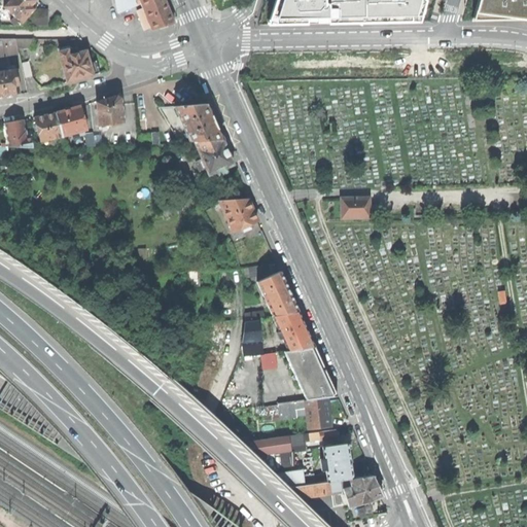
[(9,0),(4,6),(23,23),(38,5),(35,2),(36,0),(9,0)]
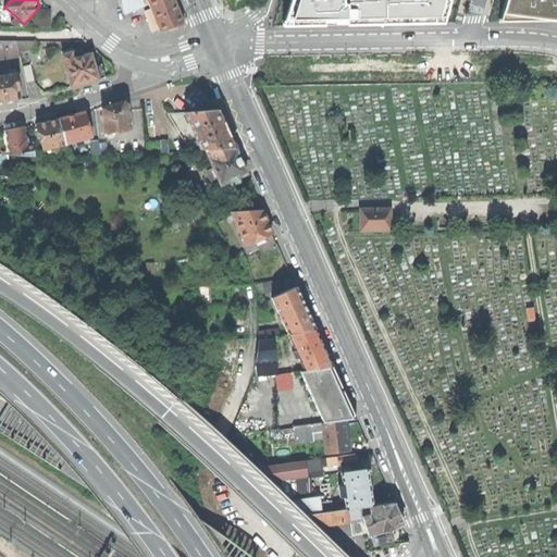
[(123,0),(126,13),(150,3),(148,0),(123,0)]
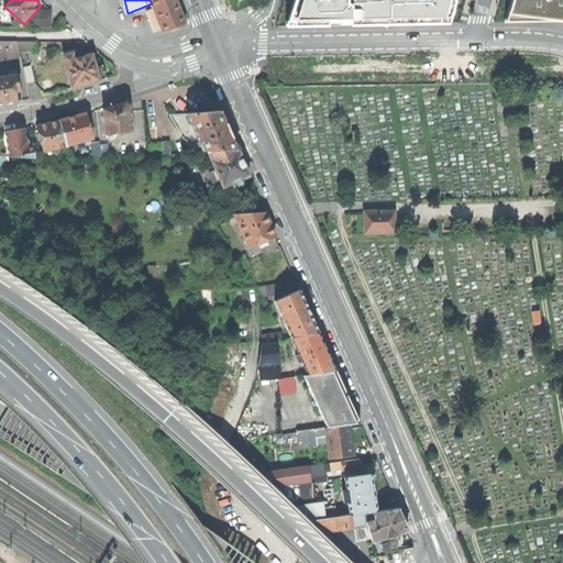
[(150,0),(152,3),(154,9),(162,29),(163,32),(186,24),(178,6),(175,0),(150,0)]
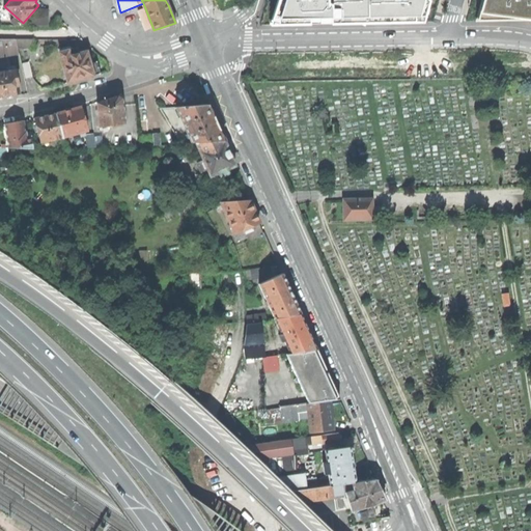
[(278,0),(271,25),(283,25),(322,24),(340,24),(422,22),(428,0),(427,0),(278,0)]
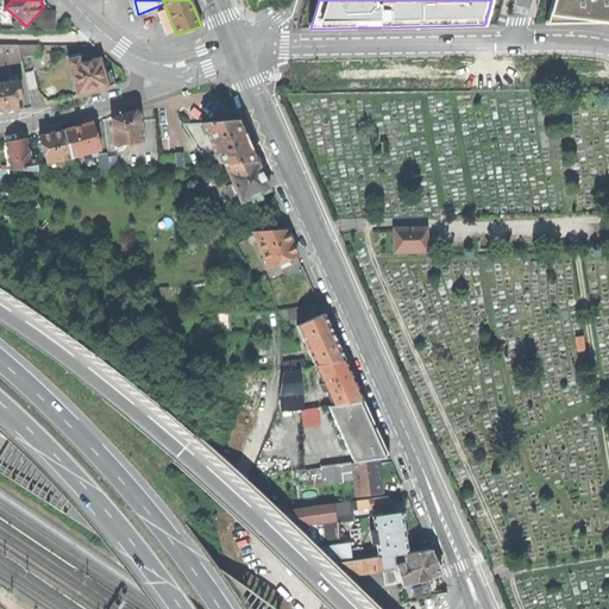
[(608,0),(552,0),(546,24),(602,23),(608,23),(608,0)]
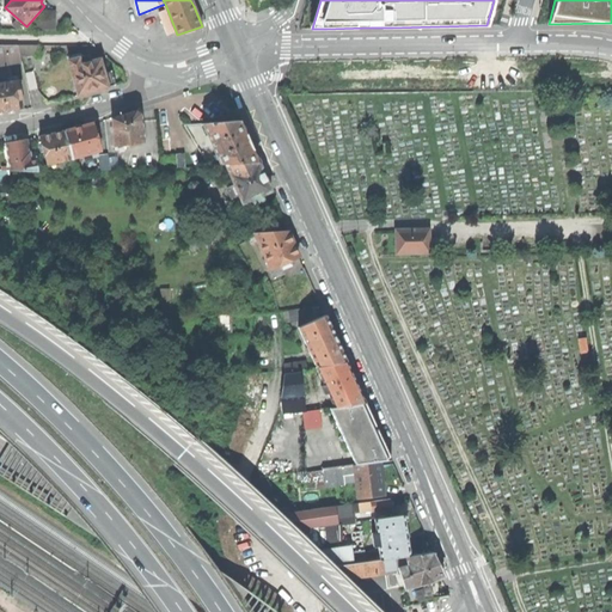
[(167,10),(159,13),(167,35),(176,31),(167,10)]
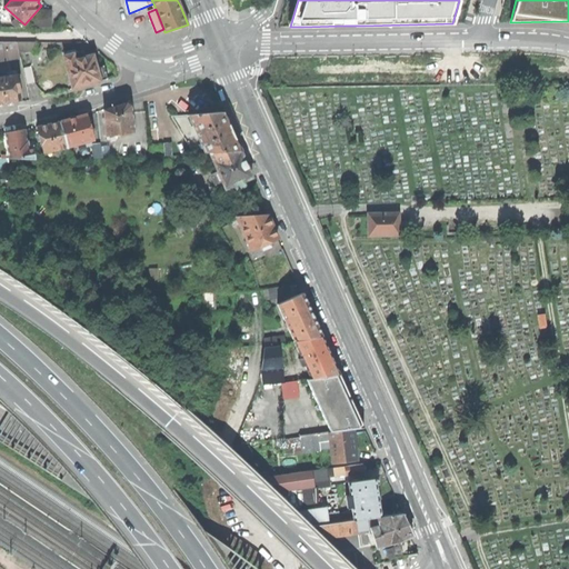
[(40,10),(35,16),(35,27),(51,28),(52,11),(51,10),(40,10)]
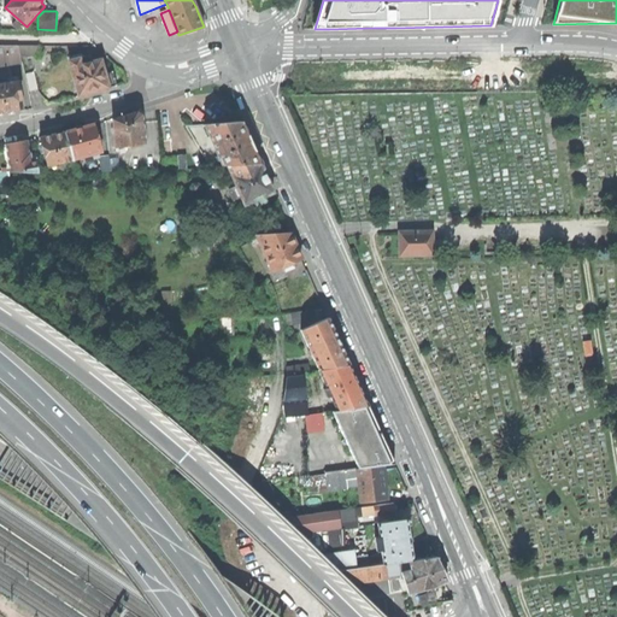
[(6,46),(0,45),(0,65),(10,64),(6,46)]
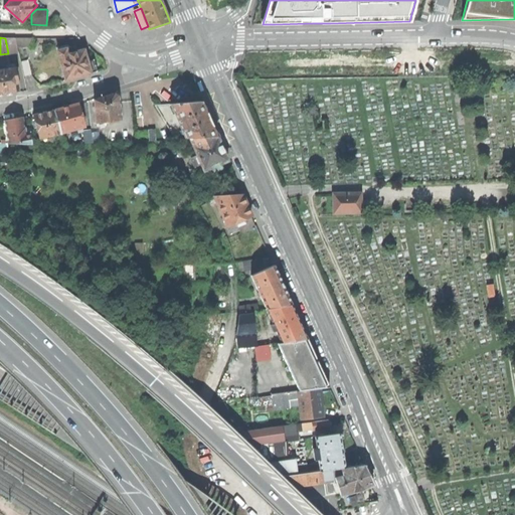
[(15,38),(5,38),(8,53),(18,52),(17,46),(15,38)]
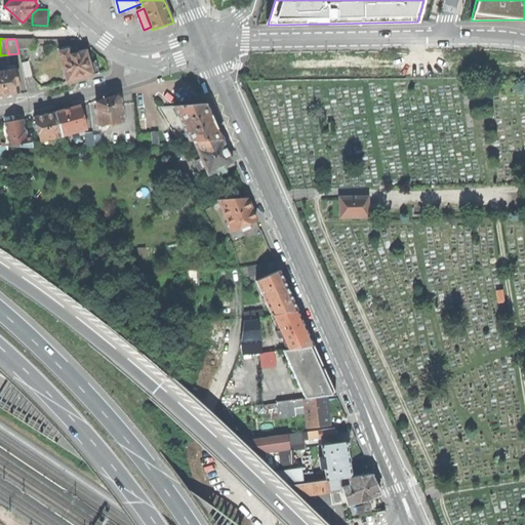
[(33,39),(15,39),(17,47),(33,47),(33,39)]
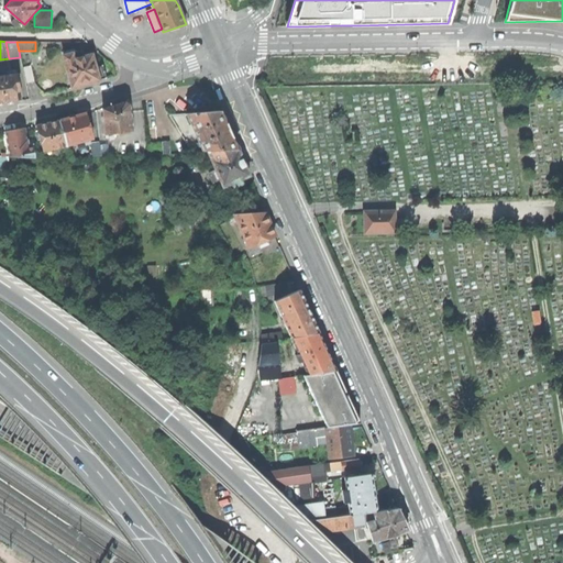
[(63,56),(72,88),(106,78),(102,65),(96,67),(92,55),(84,57),(83,52),(73,54),(63,56)]
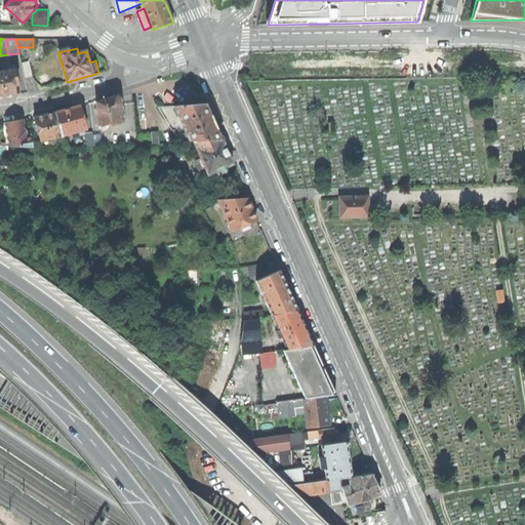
[(22,63),(25,78),(32,76),(29,62),(22,63)]
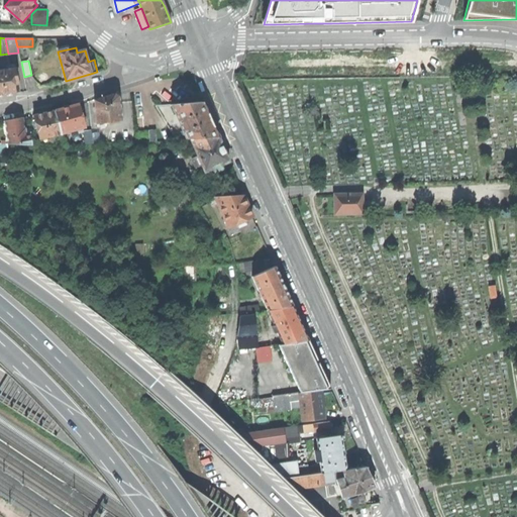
[(0,69),(0,95),(8,94),(19,92),(15,67),(0,69)]
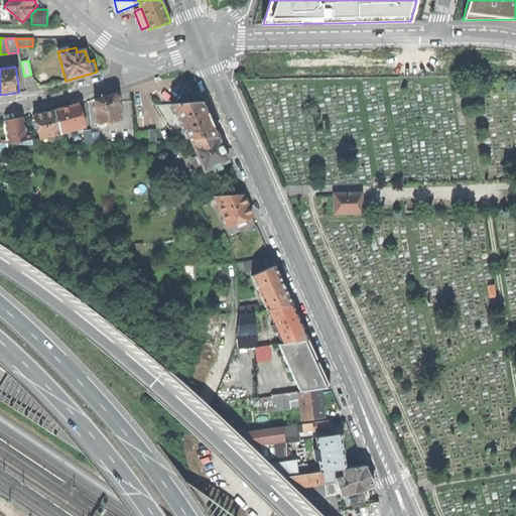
[(94,99),(97,123),(121,120),(119,93),(118,92),(106,96),(94,99)]
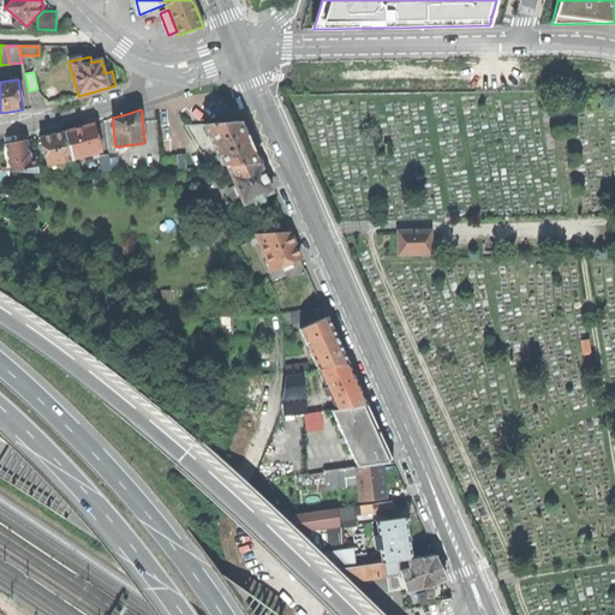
[(243,123),(206,124),(224,165),(228,165),(261,163),(250,139),(243,123)]
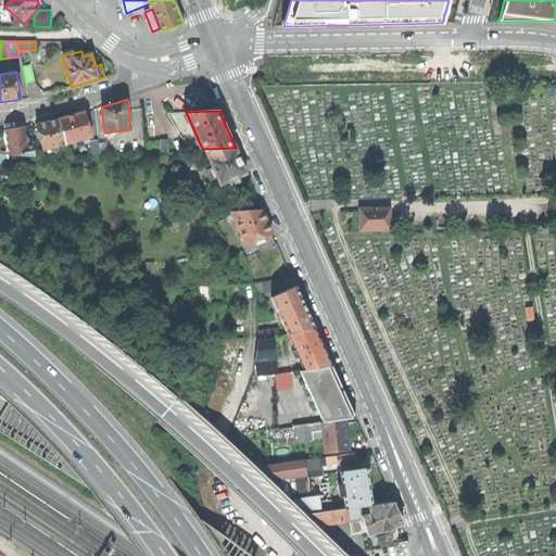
[(59,118),(65,142),(91,136),(85,112),(71,115),(59,118)]
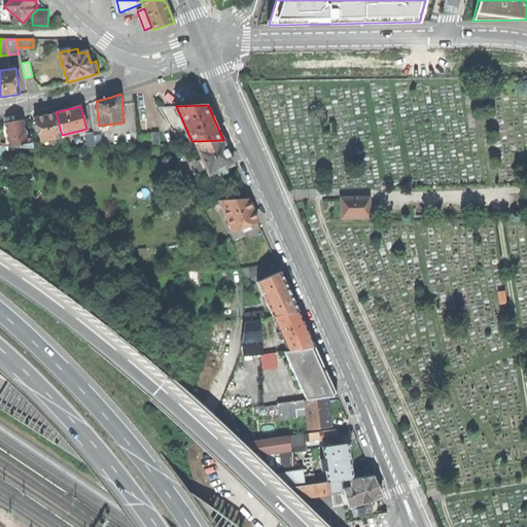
[(34,117),(41,141),(62,136),(62,135),(56,112),(45,115),(34,117)]
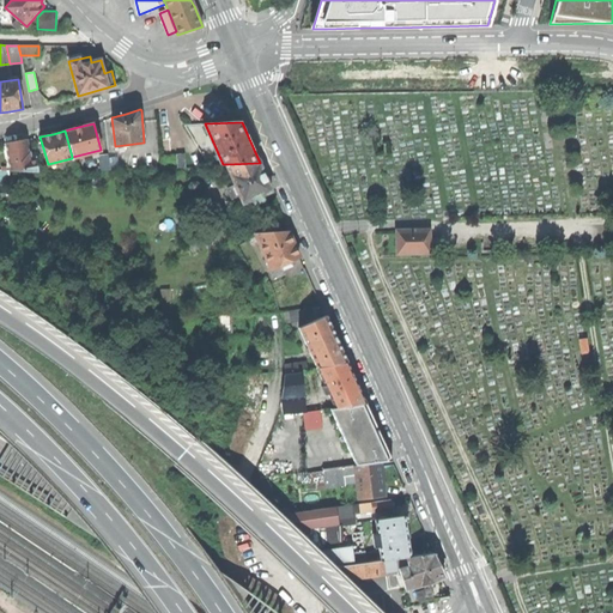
[(6,143),(11,170),(37,171),(36,157),(31,157),(30,151),(29,151),(26,139),(16,141),(6,143)]
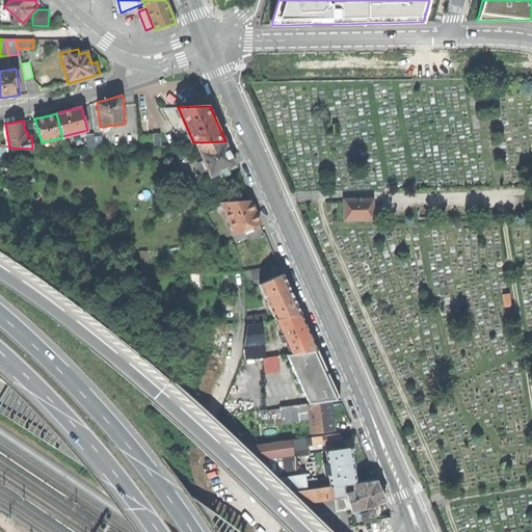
[(86,135),(87,149),(95,148),(95,136),(94,134),(86,135)]
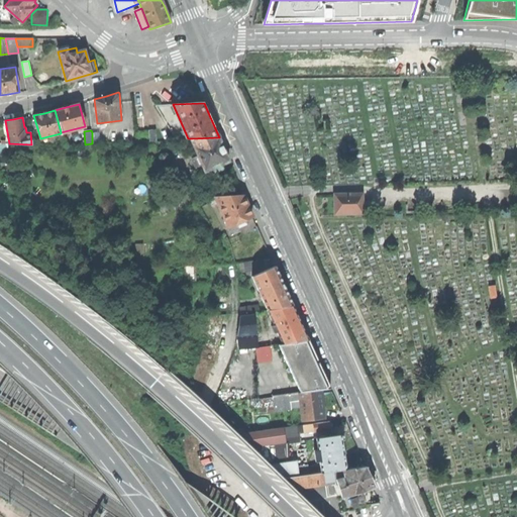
[(99,132),(92,132),(92,143),(100,142),(99,132)]
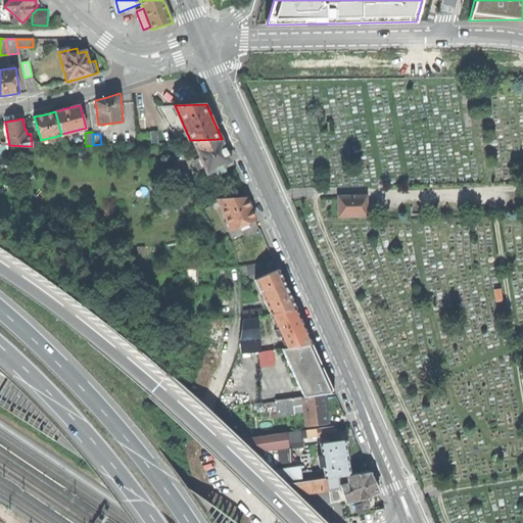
[(226,149),(222,139),(194,140),(196,145),(201,157),(196,159),(199,167),(204,164),(208,174),(216,171),(218,175),(227,171),(225,167),(233,163),(226,149)]
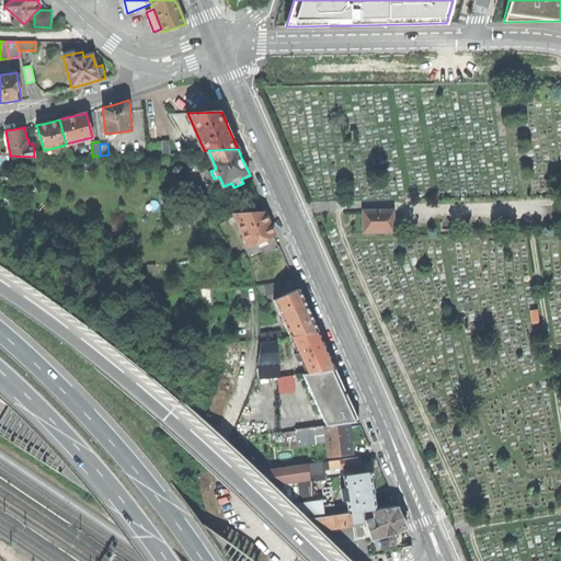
[(196,161),(210,156),(208,150),(204,150),(191,151),(196,161)]
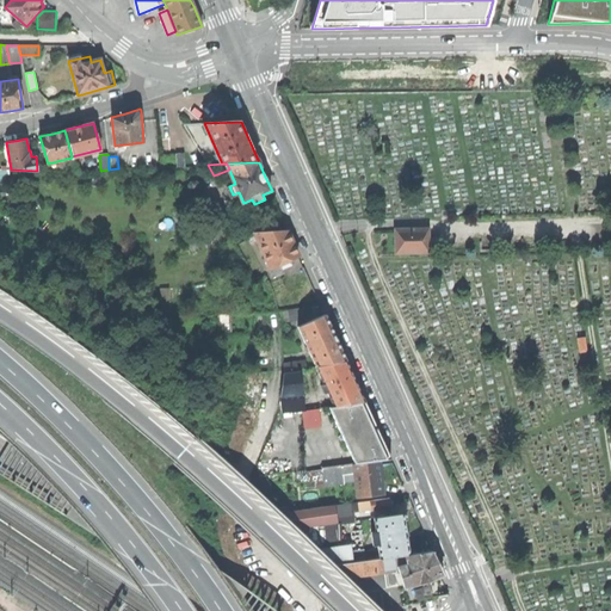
[(240,222),(246,234),(255,233),(266,233),(265,221),(240,222)]
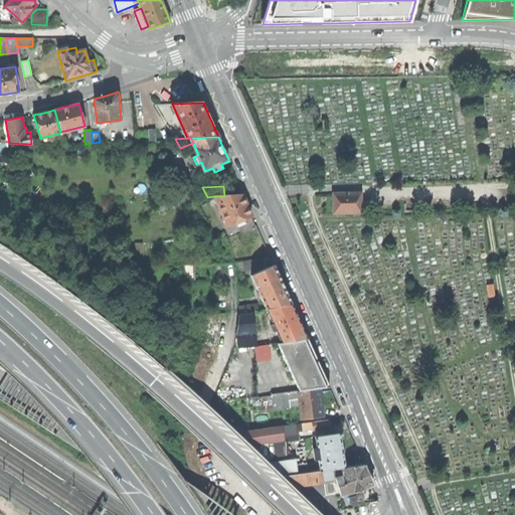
[(333,193),(334,213),(361,213),(361,192),(333,193)]
